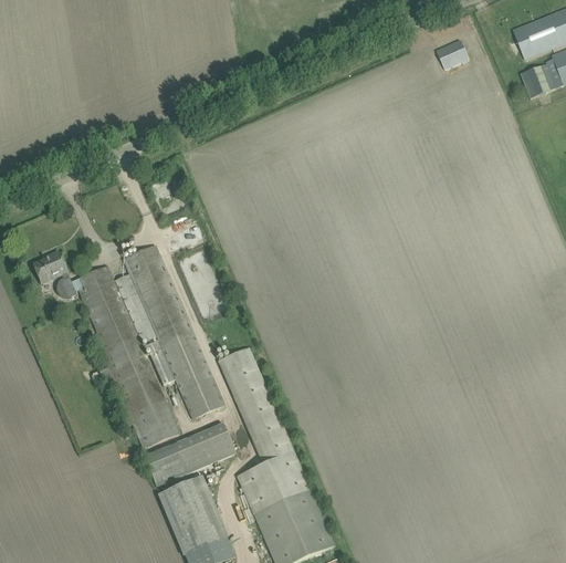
[(565,8),(513,29),(517,39),(525,59),(561,44),(565,43),(565,42),(565,8)]
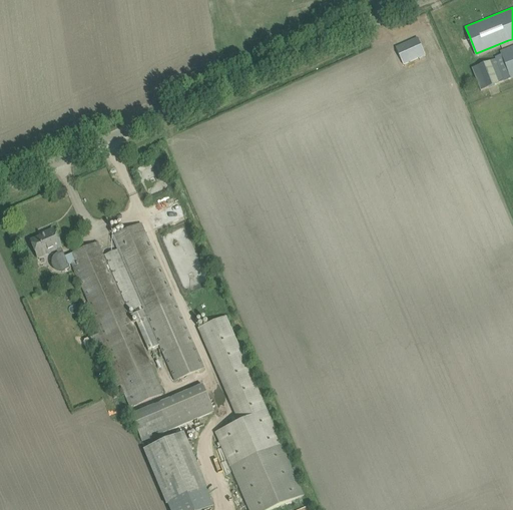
[(396,45),(400,54),(404,61),(425,51),(417,35),(396,45)]
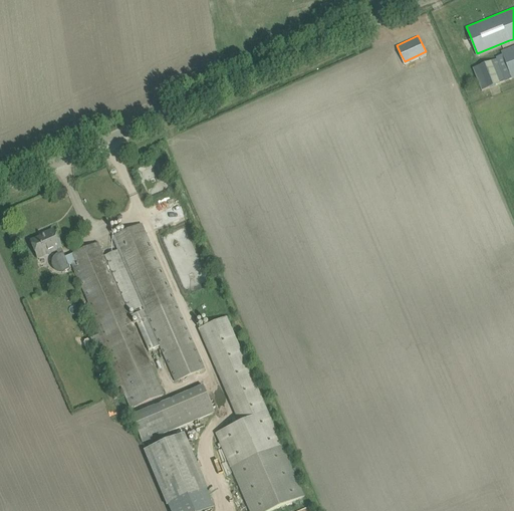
[(482,88),(513,75),(513,44),(498,51),(499,55),(473,66),(482,88)]
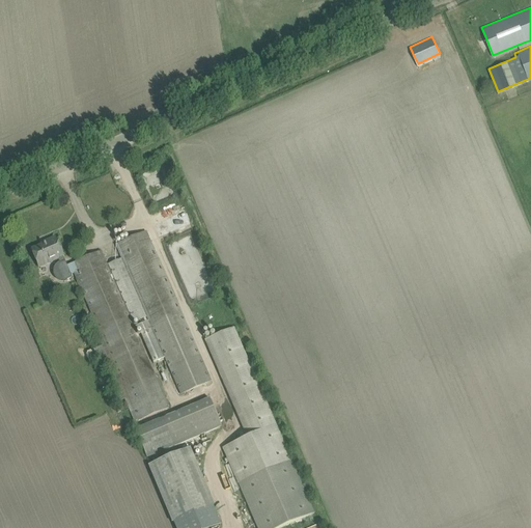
[(104,357),(104,358),(101,360),(103,366),(107,364),(110,372),(108,373),(118,398),(124,396),(134,419),(138,417),(139,418),(169,406),(136,330),(139,328),(154,360),(165,355),(180,392),(211,379),(146,229),(116,243),(122,256),(107,264),(101,249),(67,264),(55,234),(42,241),(42,243),(31,247),(39,265),(58,256),(59,259),(58,260),(57,261),(56,261),(56,262),(55,264),(54,264),(54,265),(54,266),(53,267),(53,268),(53,269),(53,270),(53,271),(53,272),(53,273),(54,273),(54,274),(55,275),(55,276),(56,277),(57,277),(57,278),(58,278),(59,279),(60,279),(61,279),(62,279),(63,279),(64,279),(65,279),(66,278),(66,277),(73,275),(71,272),(75,270),(107,344),(103,346),(107,356),(104,357)]
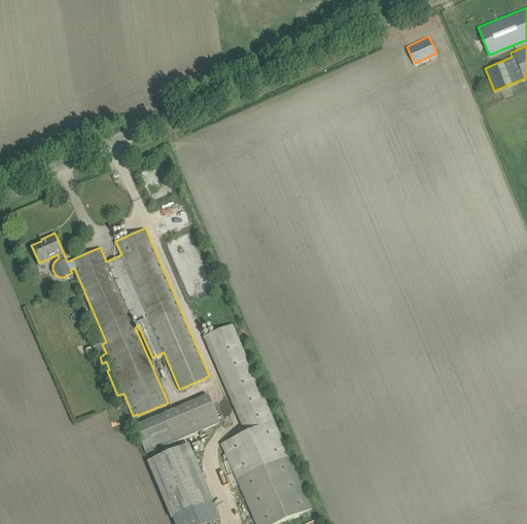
[(244,431),(221,442),(256,523),(271,523),(312,507),(232,322),(203,335),(244,431)]
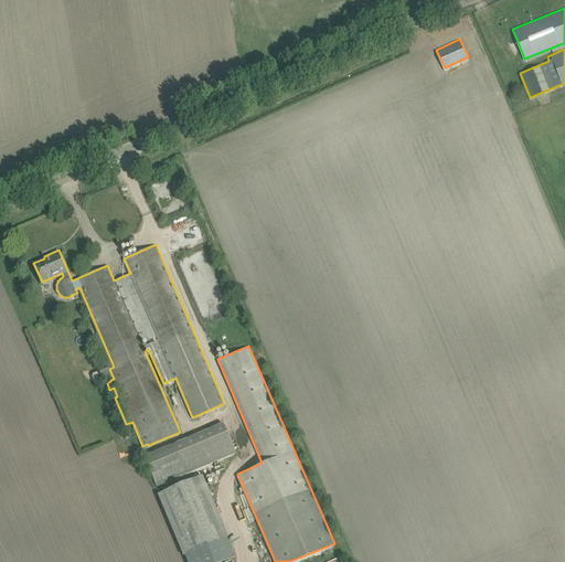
[(235,451),(223,422),(144,455),(156,484),(235,451)]
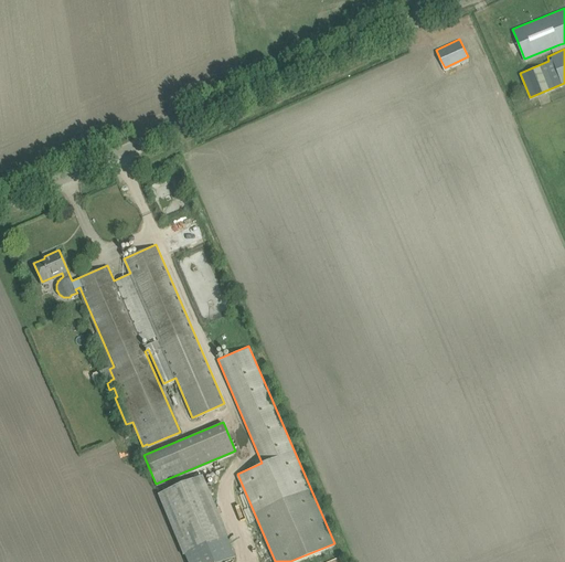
[(226,536),(202,475),(158,494),(183,553),(226,536)]
